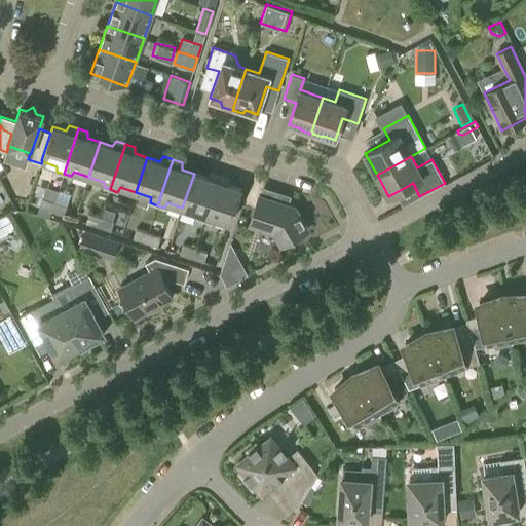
[(204,221),(219,175),(210,172),(207,178),(194,174),(182,208),(197,213),(197,219),(204,221)]
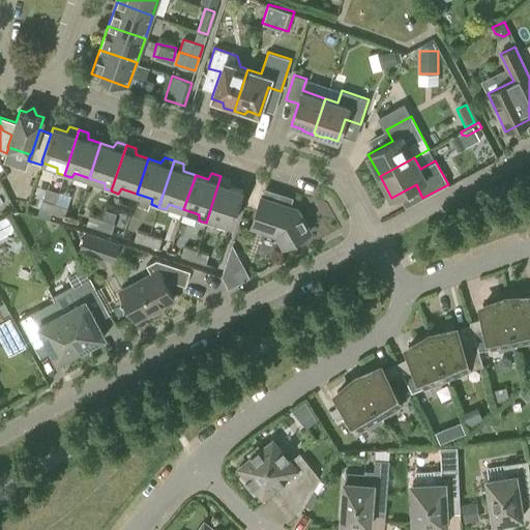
[(221,176),(206,223),(212,225),(215,219),(232,225),(243,190),(230,186),(230,179),(221,176)]
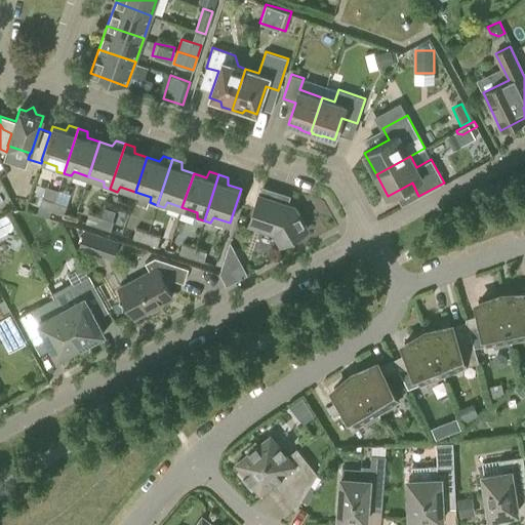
[(291,241),(298,237),(299,234),(308,229),(294,206),(258,195),(249,224),(274,232),(281,244),(288,240),(291,241)]
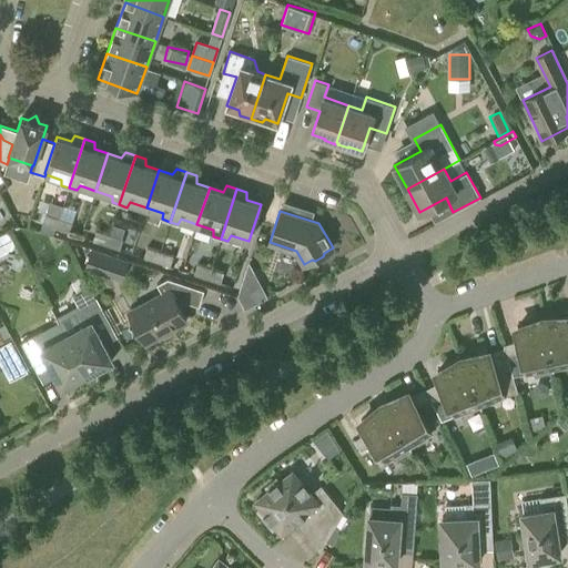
[(56,227),(59,217),(46,213),(42,223),(56,227)]
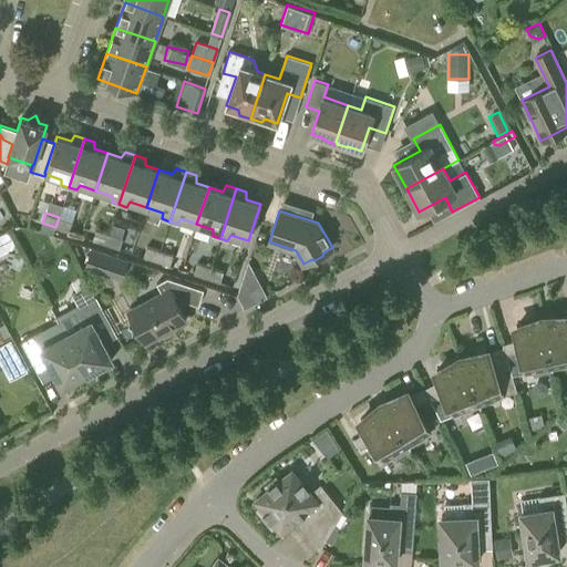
[(59,217),(55,227),(69,232),(72,222),(59,217)]
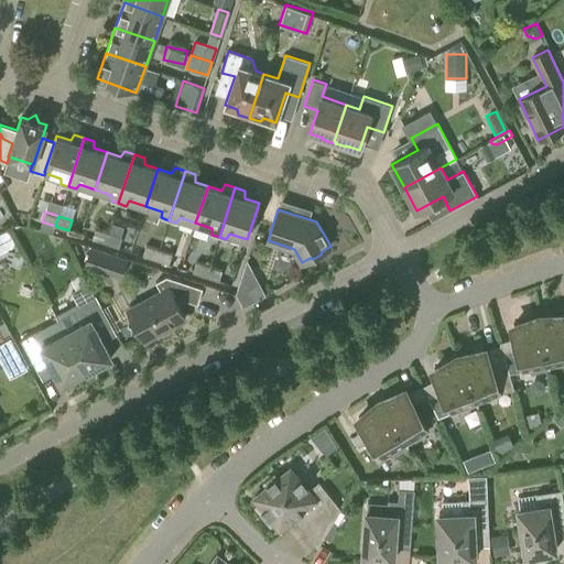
[(106,242),(109,232),(96,228),(93,238),(106,242)]
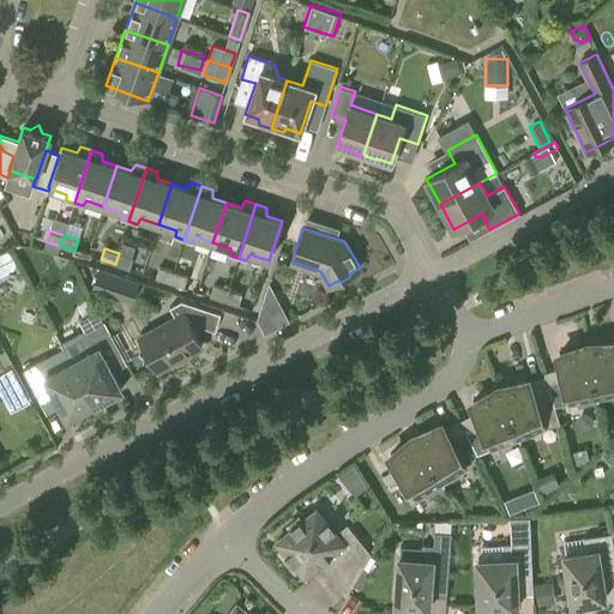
[(119,253),(115,264),(128,269),(132,258),(119,253)]
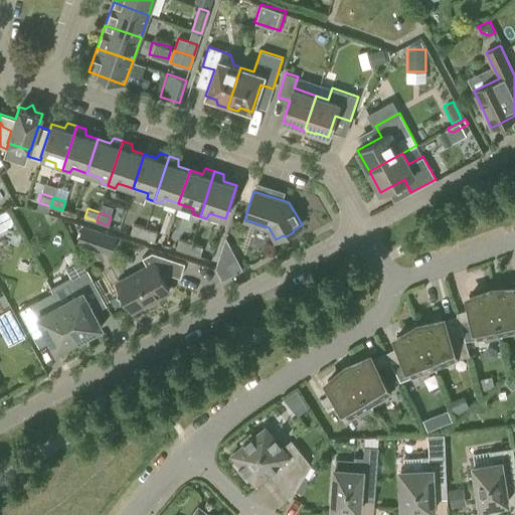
[(142,236),(145,227),(133,223),(130,232),(142,236)]
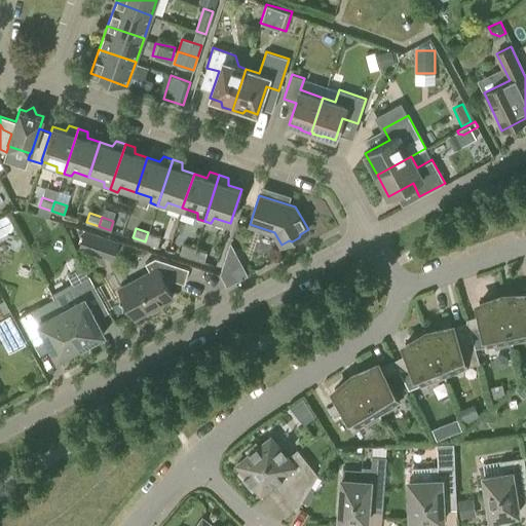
[(119,241),(84,230),(77,249),(113,261),(119,241)]
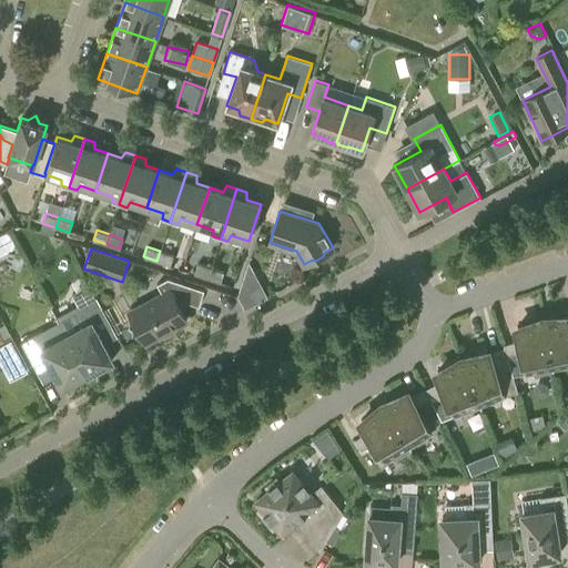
[(160,251),(156,261),(171,265),(174,255),(160,251)]
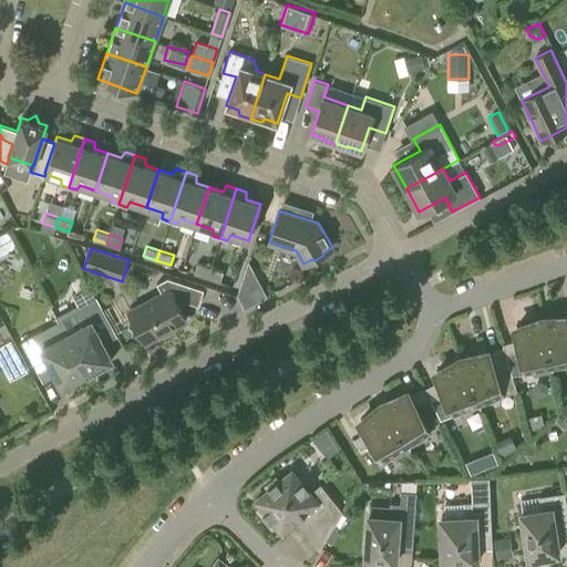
[(207,278),(210,268),(197,264),(194,274),(207,278)]
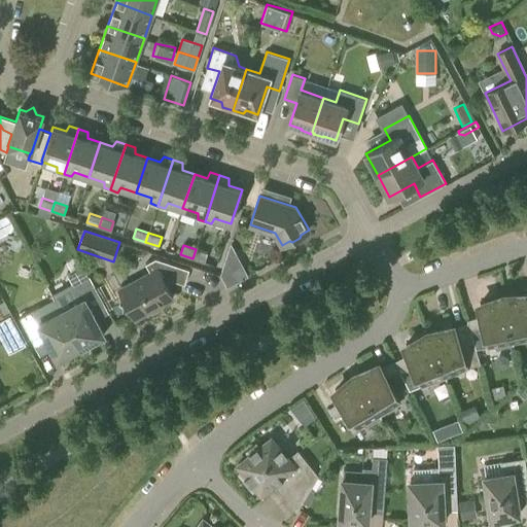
[(196,249),(192,258),(205,262),(208,253),(196,249)]
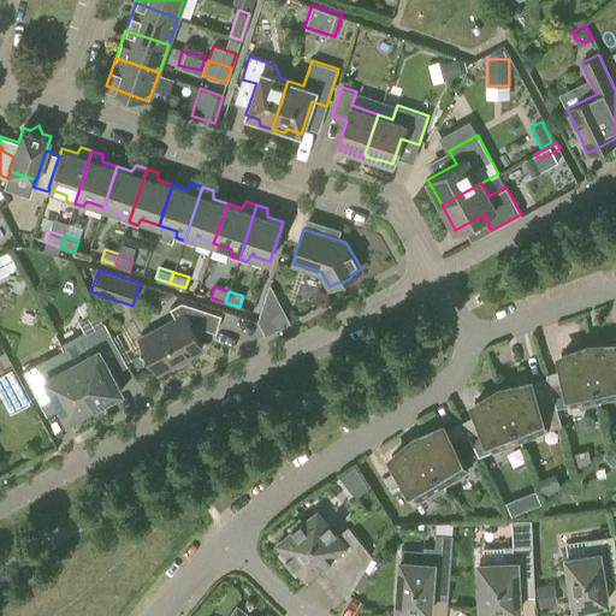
[(215,331),(220,314),(182,301),(171,308),(176,319),(140,338),(158,372),(202,348),(195,333),(197,325),(215,331)]
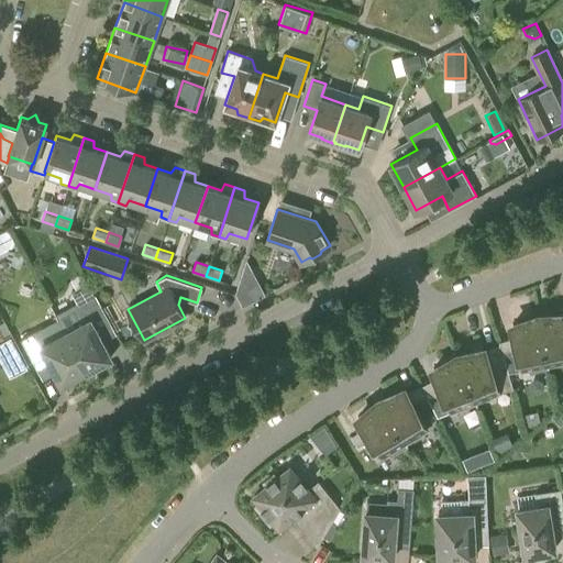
[(89,313),(101,307),(88,283),(76,289),(89,313)]
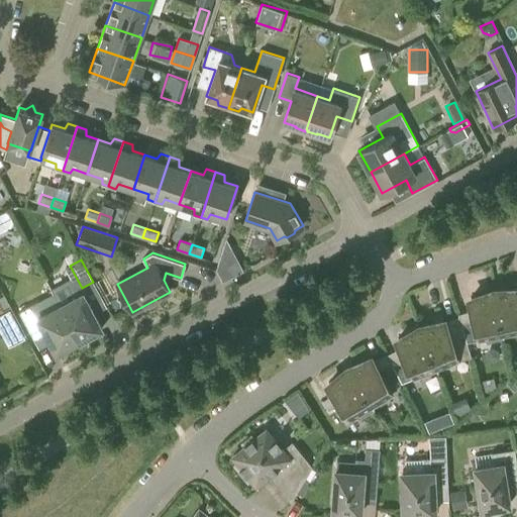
[(516,287),(494,292),(504,340),(516,337),(516,287)]
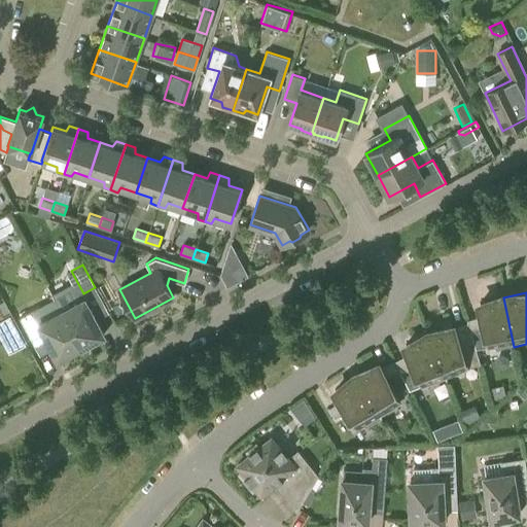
[(482,315),(467,319),(468,325),(476,348),(488,346),(494,345),(495,351),(514,347),(503,297),(479,303),(482,315)]
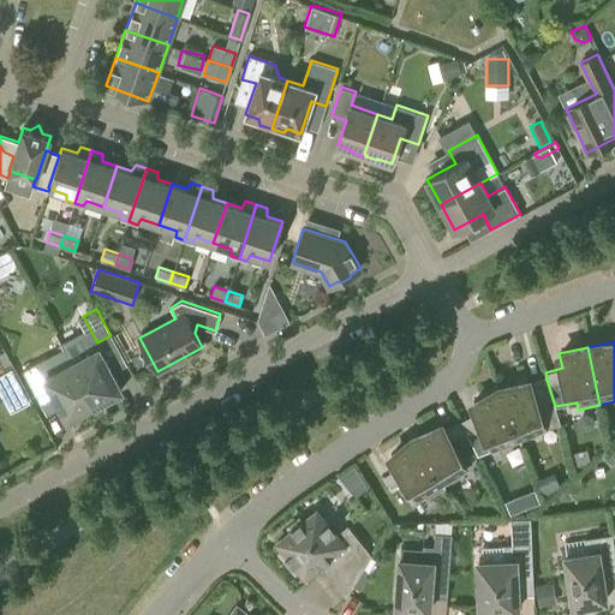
[(71,363),(94,405),(99,402),(105,404),(111,402),(114,399),(115,394),(121,390),(99,348),(71,363)]
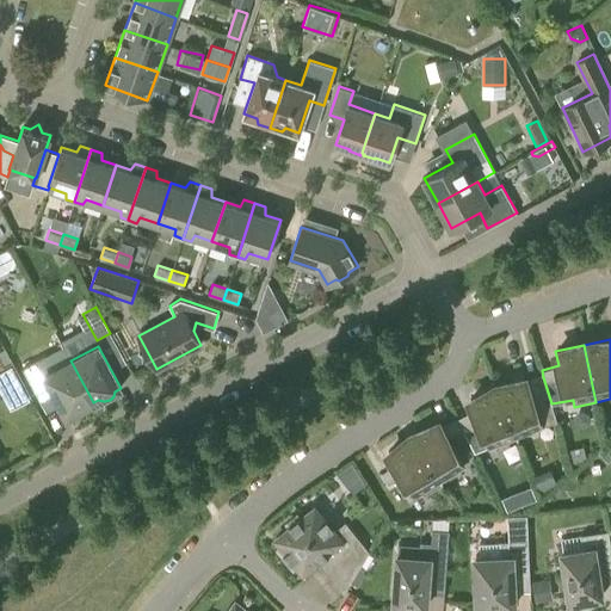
[(2,347),(0,349),(0,365),(11,360),(2,347)]
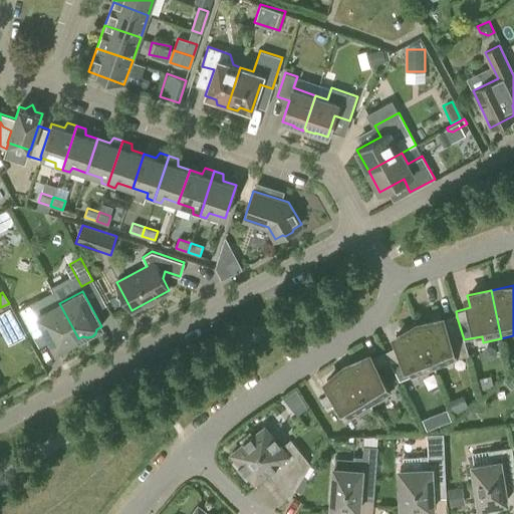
[(78,338),(59,303),(44,311),(37,299),(19,309),(31,331),(42,325),(55,351),(60,348),(65,349),(69,348),(73,345),(74,340),(78,338)]
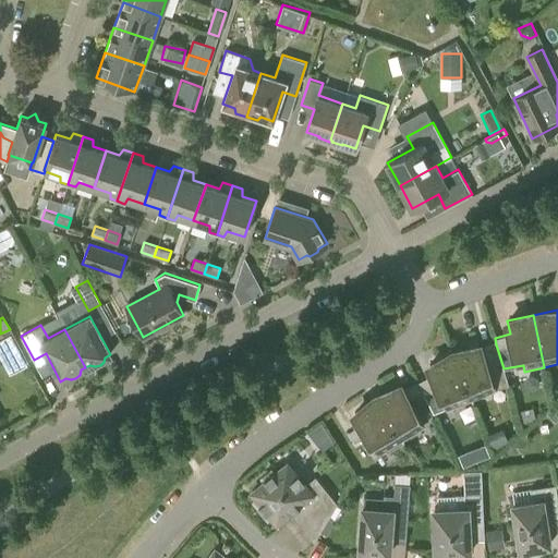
[(0,354),(17,346),(11,334),(0,339),(0,354)]
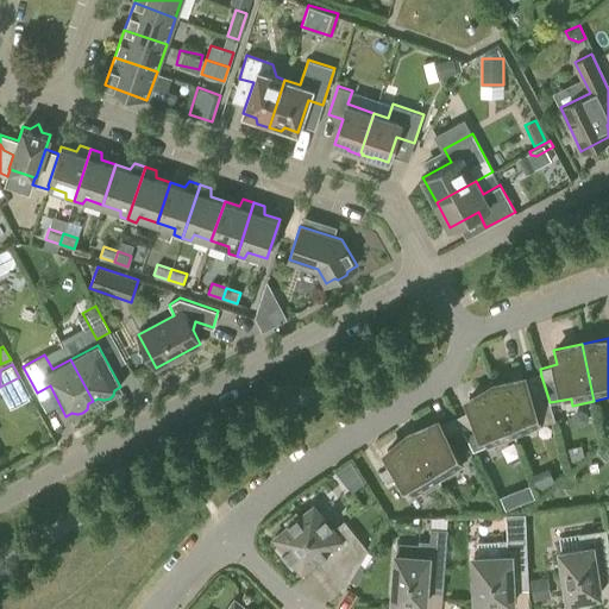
[(550,402),(541,376),(523,382),(522,376),(495,387),(516,441),(537,433),(534,426),(540,424),(554,420),(550,402)]
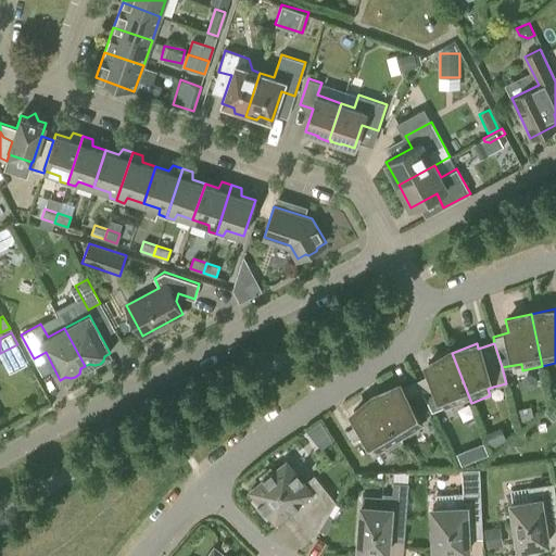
[(431,373),(416,380),(420,391),(433,415),(452,407),(453,411),(471,403),(452,353),(427,363),(431,373)]
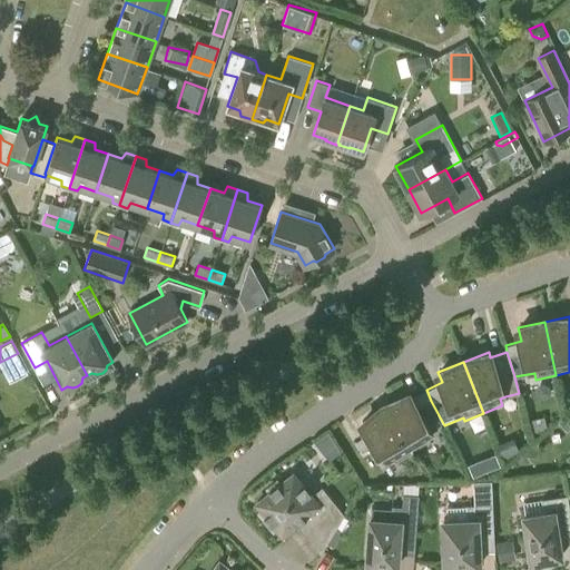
[(416,408),(431,401),(426,390),(411,397),(408,393),(385,408),(412,454),(431,443),(426,438),(433,434),(416,408)]
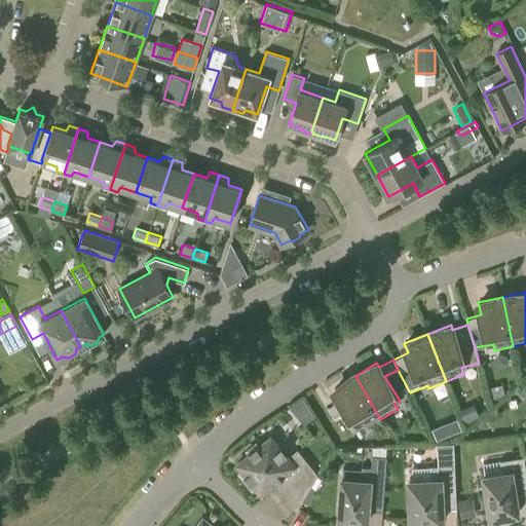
[(365,428),(380,419),(355,376),(334,389),(340,400),(329,407),(335,416),(344,411),(357,426),(362,423),(365,428)]
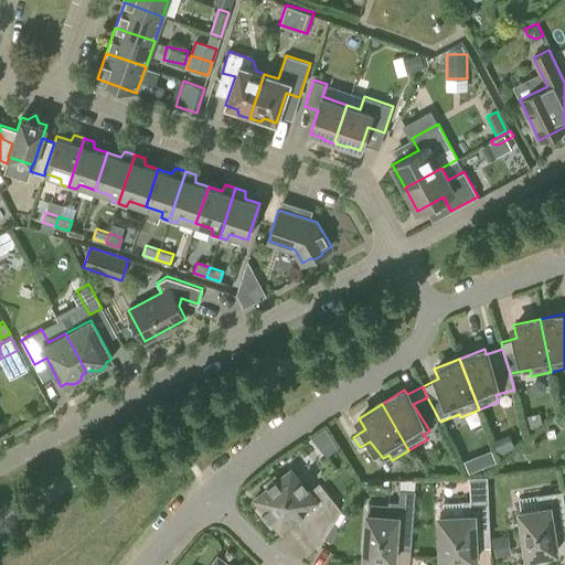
[(324,454),(337,443),(322,425),(310,436),(324,454)]
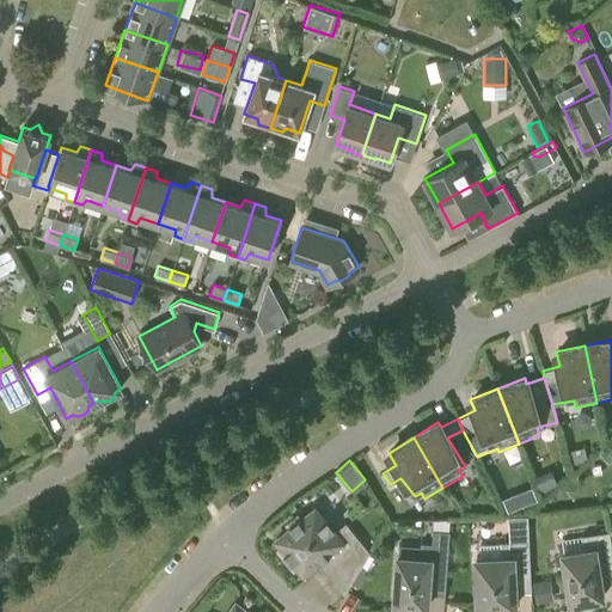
[(508,512),(516,508),(512,495),(502,499),(508,512)]
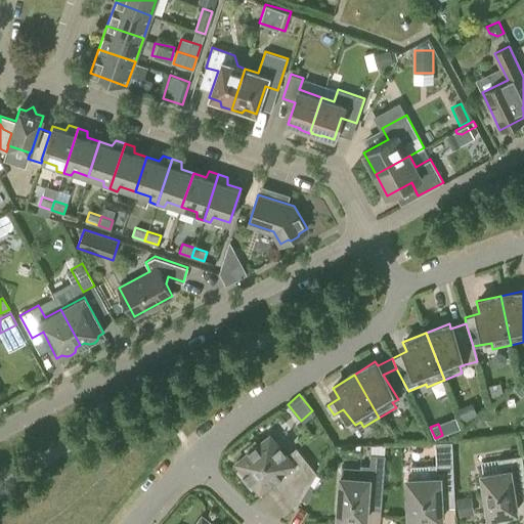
[(286,455),(269,435),(257,445),(255,442),(247,448),(249,451),(236,462),(242,469),(238,471),(251,486),(254,484),(260,490),(279,474),(300,499),(301,499),(301,498),(307,503),(313,491),(307,488),(316,473),(296,447),(286,455)]
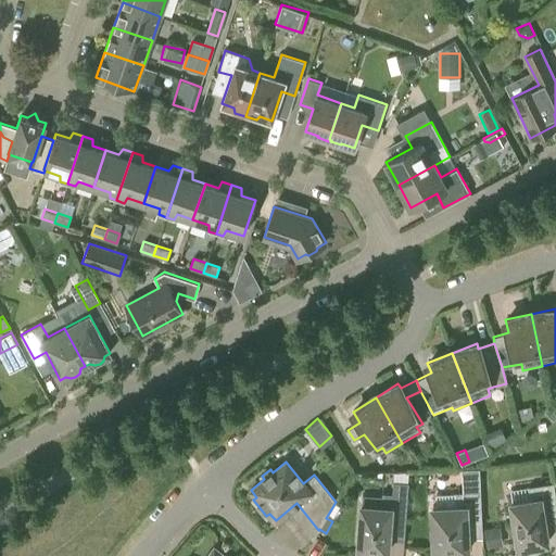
[(479,468),(462,468),(462,478),(479,477),(479,468)]
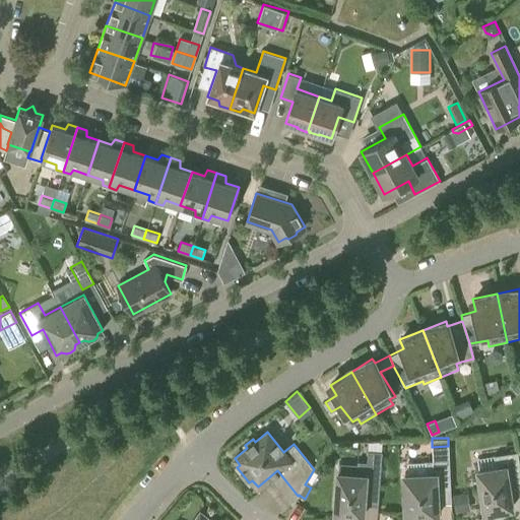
[(366,474),(338,472),(335,515),(337,515),(336,519),(360,519),(361,517),(363,517),(365,489),(379,490),(382,441),(368,442),(366,474)]
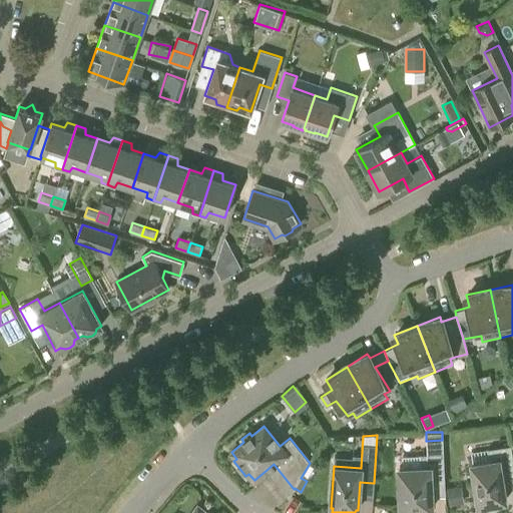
[(499,504),(500,503),(500,501),(506,500),(501,473),(512,471),(512,459),(511,445),(487,449),(489,461),(471,464),(478,505),(483,504),(484,505),(485,506),(487,507),(488,508),(490,508),(493,508),(494,508),(495,507),(497,506),(498,505),(499,504)]
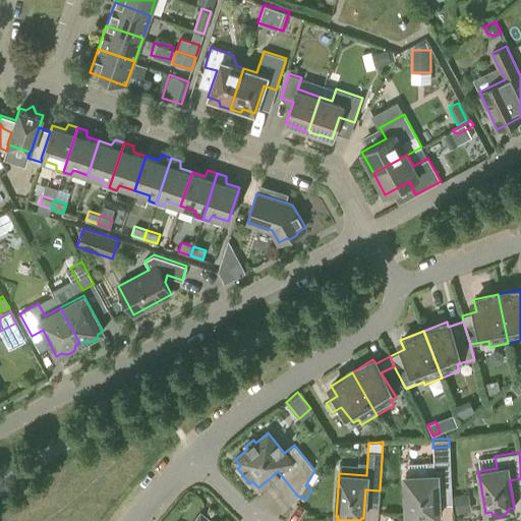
[(433,520),(433,517),(439,516),(438,488),(451,487),(450,460),(425,461),(426,474),(405,475),(406,518),(412,518),(411,520),(433,520)]
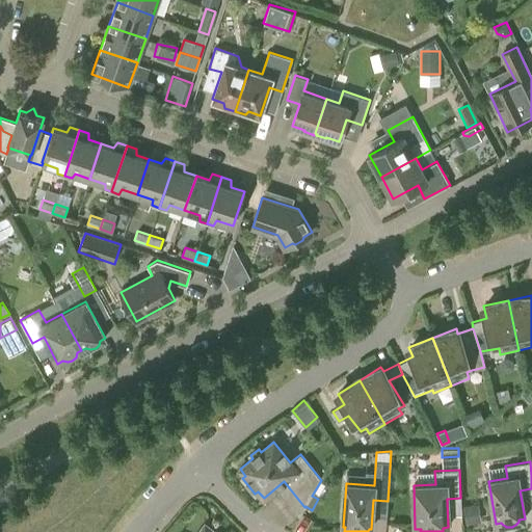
[(270,494),(290,520),(297,513),(277,488),(270,494)]
